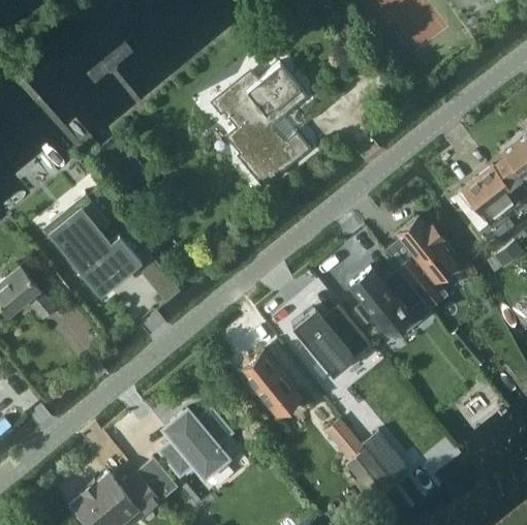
[(252,75),(217,104),(239,131),(227,140),(240,155),(238,157),(265,189),(302,158),(312,150),(298,133),(288,141),(276,125),(308,98),(281,65),(258,84),(252,75)]
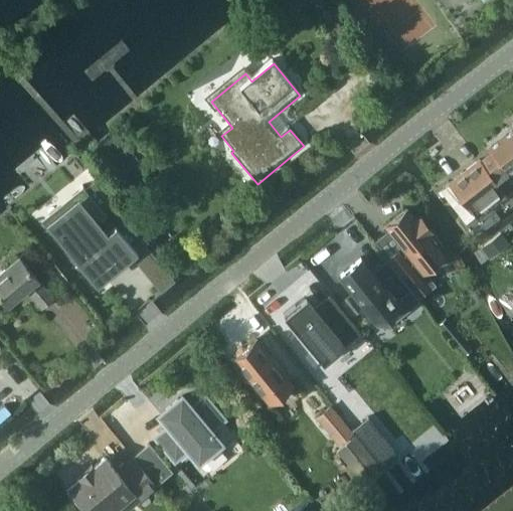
[(512,135),(511,134),(510,133),(488,151),(493,157),(482,166),(480,164),(451,186),(479,222),(507,199),(497,186),(512,173),(512,135)]
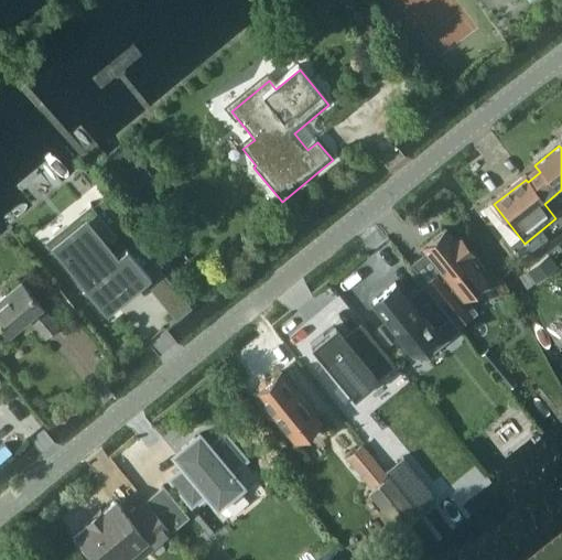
[(128,250),(116,261),(106,248),(116,239),(117,240),(118,239),(116,237),(126,228),(105,203),(95,211),(92,207),(90,208),(97,216),(60,247),(63,252),(63,254),(72,264),(66,268),(76,280),(76,279),(93,300),(106,318),(108,315),(106,313),(105,312),(114,304),(114,305),(121,299),(119,297),(125,292),(127,294),(132,290),(131,290),(136,287),(137,287),(150,277),(147,272),(155,265),(138,243),(128,250)]
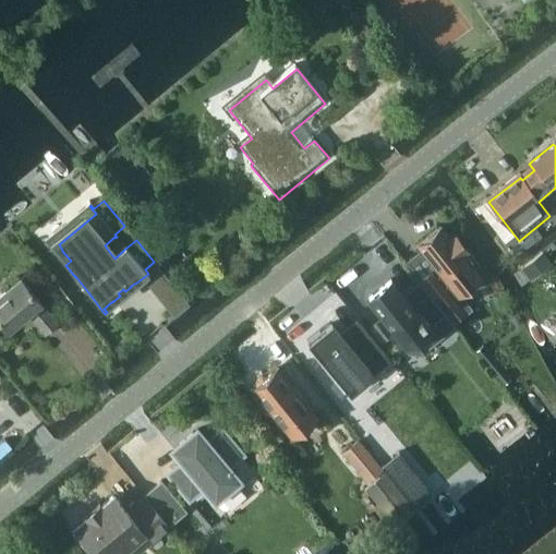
[(442,231),(419,250),(436,272),(420,285),(421,286),(455,327),(472,314),(461,300),(482,284),(479,279),(480,278),(475,273),(480,269),(457,240),(451,243),(442,231)]
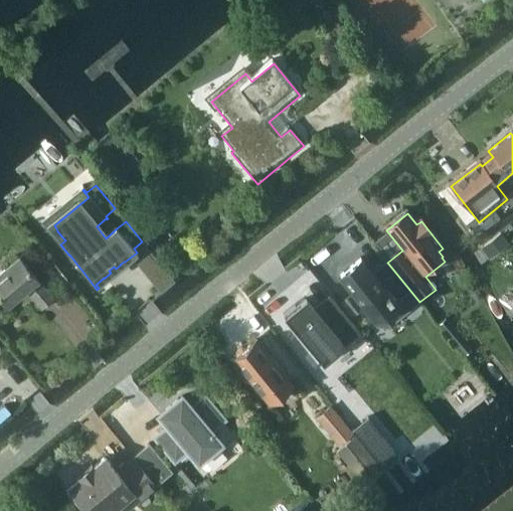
[(503,235),(483,250),(491,262),(512,245),(503,235)]
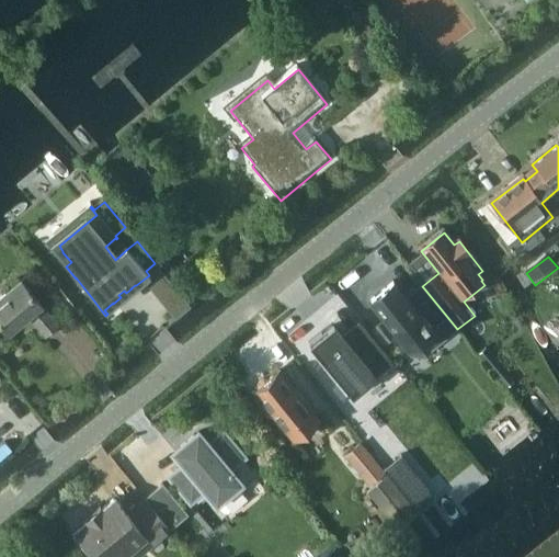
[(46,341),(58,330),(41,309),(42,308),(22,284),(0,300),(0,326),(9,337),(29,319),(46,341)]
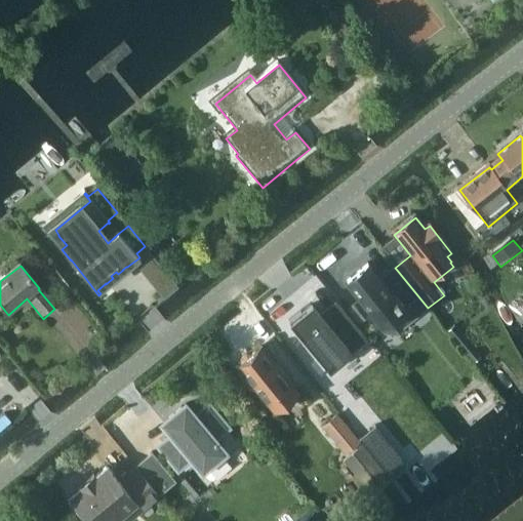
[(369,267),(349,283),(386,329),(405,314),(413,324),(430,311),(428,308),(396,269),(380,281),(369,267)]
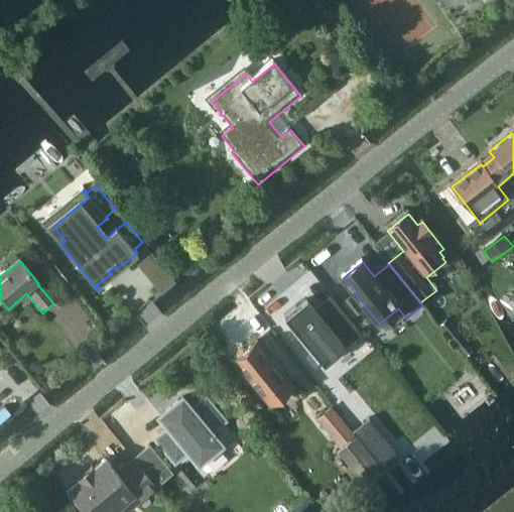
[(326,366),(362,336),(332,298),(316,311),(308,301),(286,320),(294,330),(295,330),(326,366)]
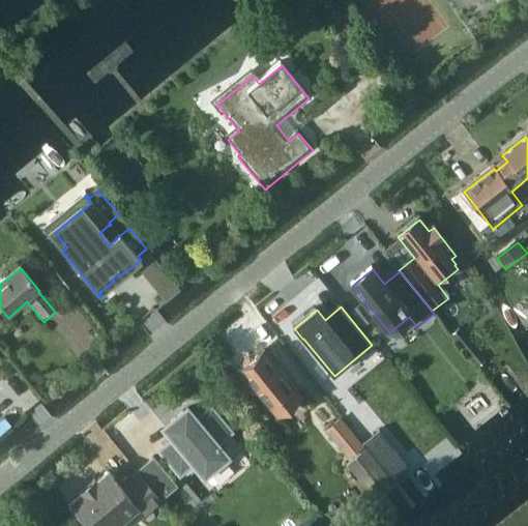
[(365,319),(358,324),(363,331),(371,326),(365,319)]
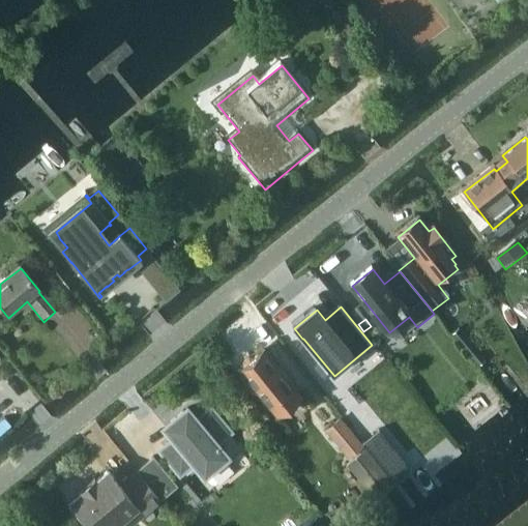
[(452,338),(478,370),(488,363),(461,330),(452,338)]
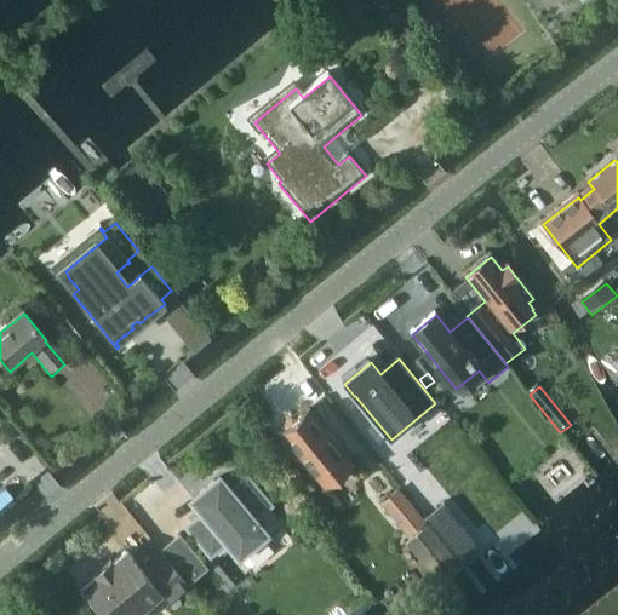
[(308,414),(281,435),(327,492),(354,471),(339,453),(341,450),(327,434),(325,435),(308,414)]
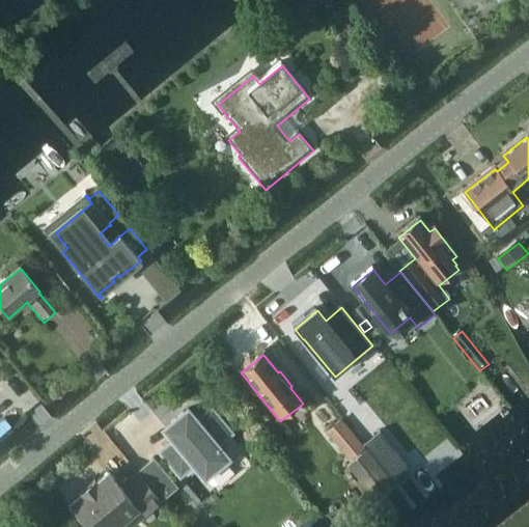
[(163,454),(182,476),(194,466),(204,478),(207,475),(211,479),(226,466),(223,462),(226,460),(217,447),(229,437),(211,414),(198,425),(188,413),(185,416),(184,415),(168,428),(169,428),(165,432),(175,444),(163,454)]
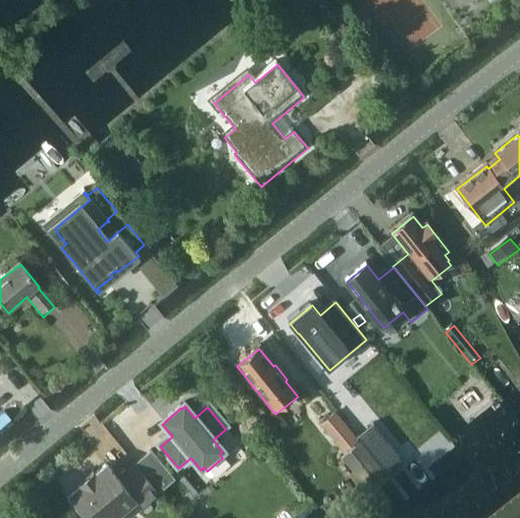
[(347,456),(361,444),(339,414),(323,426),(347,456)]
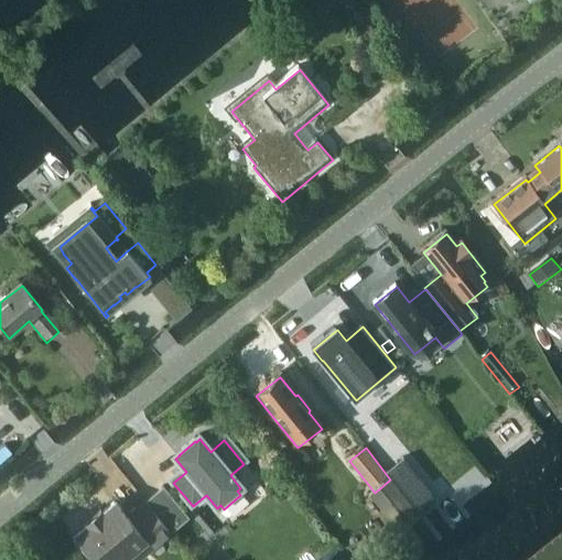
[(404,461),(388,475),(422,517),(440,503),(404,461)]
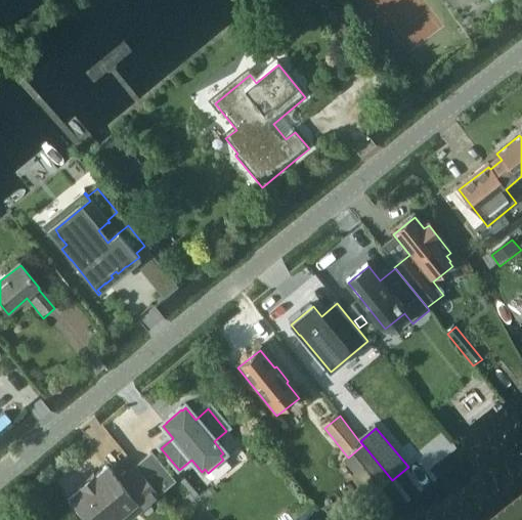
[(362,446),(343,462),(373,497),(391,482),(362,446)]
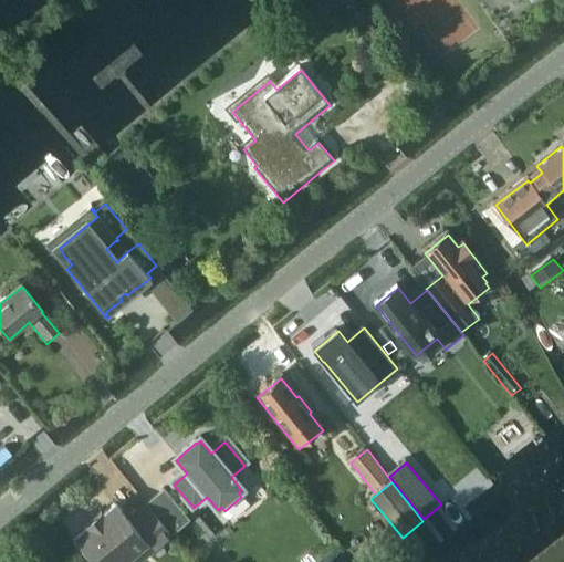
[(165,491),(147,507),(173,538),(190,523),(165,492),(165,491)]
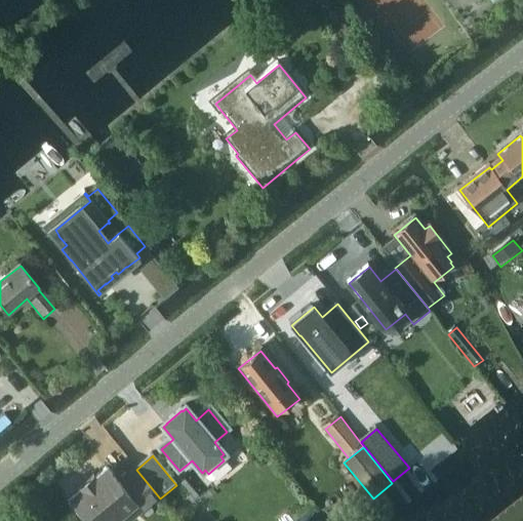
[(84,493),(70,506),(82,520),(115,520),(135,505),(143,513),(160,498),(136,470),(120,483),(109,470),(94,482),(92,480),(84,487),(85,489),(82,492),(84,493)]
